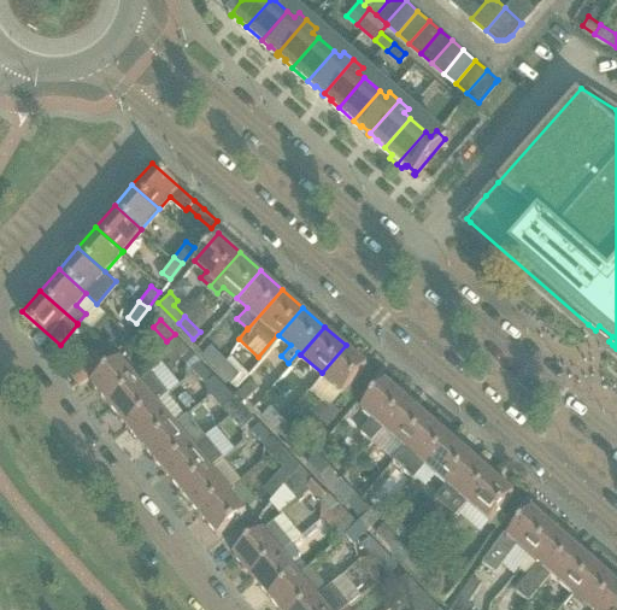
[(189,349),(175,334),(166,341),(170,345),(177,352),(181,356),(189,349)]
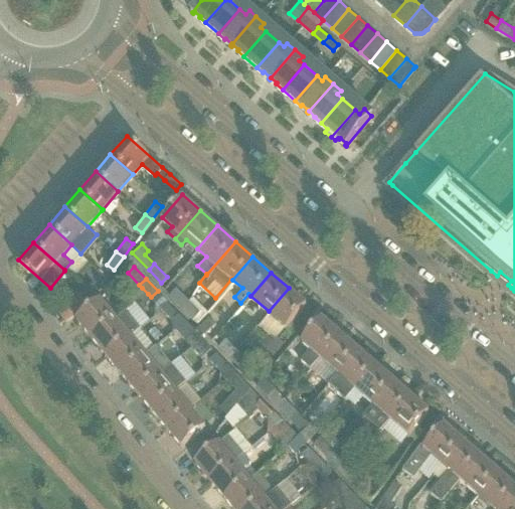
[(94,283),(82,292),(89,299),(100,290),(94,283)]
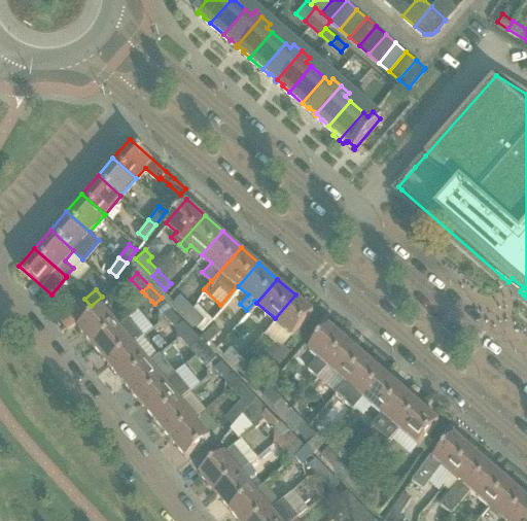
[(192,306),(181,293),(174,300),(186,312),(192,306)]
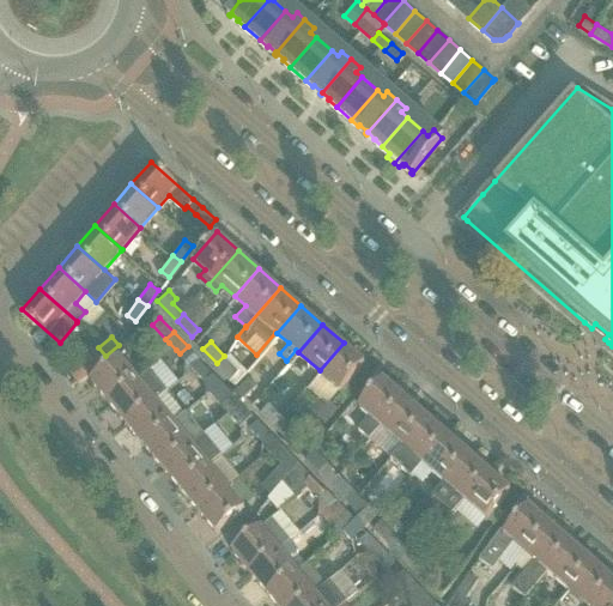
[(344,343),(320,370),(341,389),(341,388),(365,362),(344,343)]
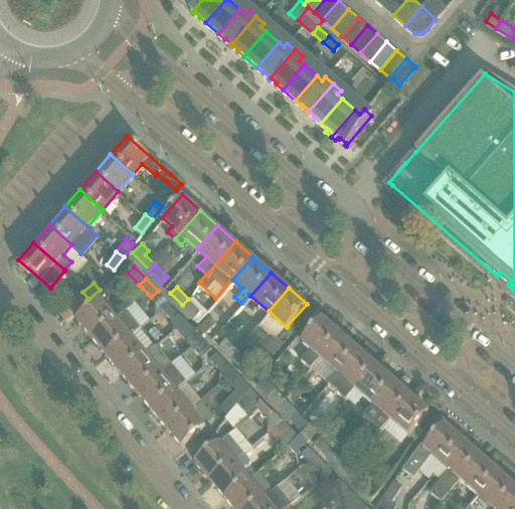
[(82,292),(71,301),(77,308),(89,299),(82,292)]
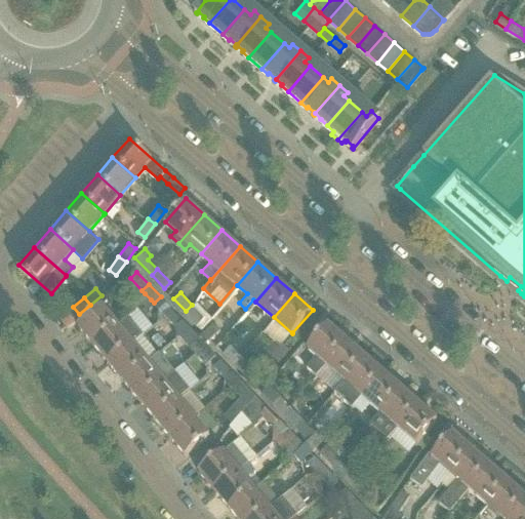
[(95,343),(119,322),(104,304),(79,323),(95,343)]
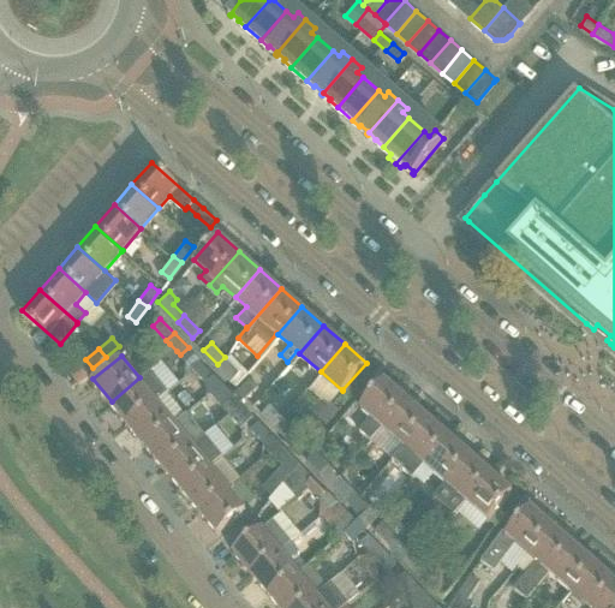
[(238,370),(225,357),(218,364),(231,379),(238,370)]
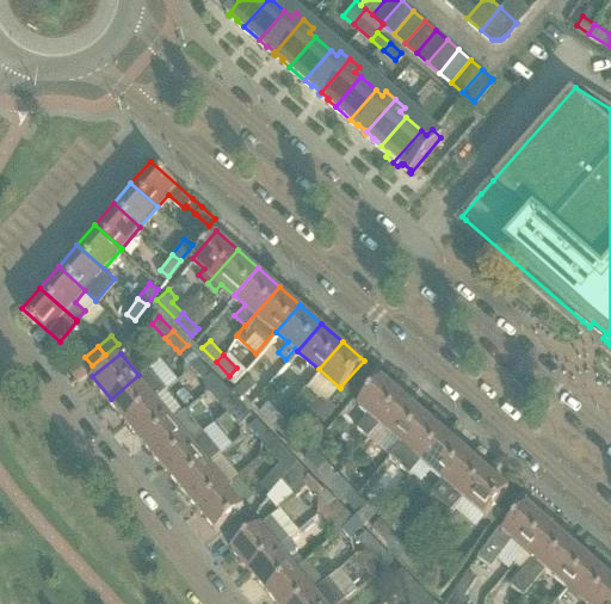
[(191,364),(205,378),(213,370),(198,356),(191,364)]
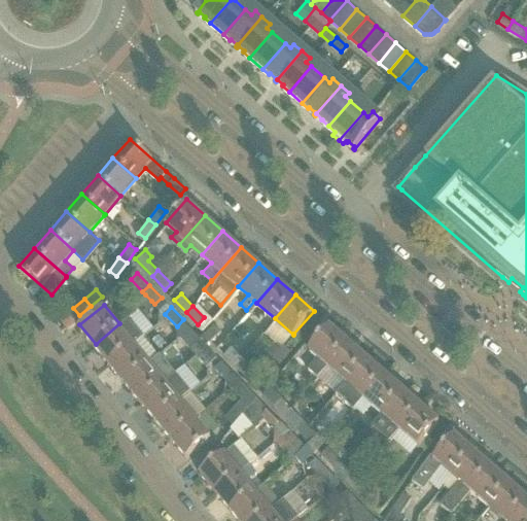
[(111,362),(135,342),(145,334),(130,315),(119,323),(96,344),(111,362)]
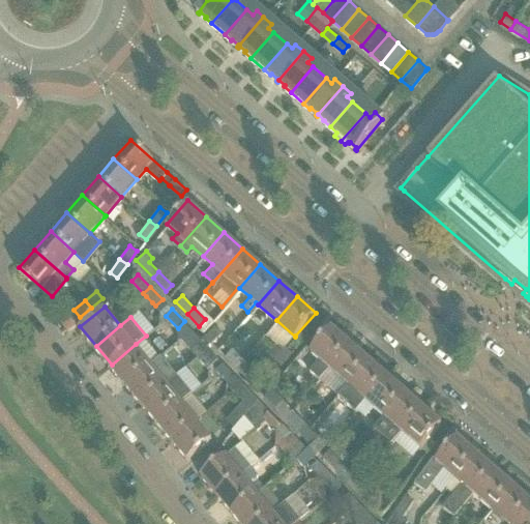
[(197,333),(184,321),(178,328),(190,341),(197,333)]
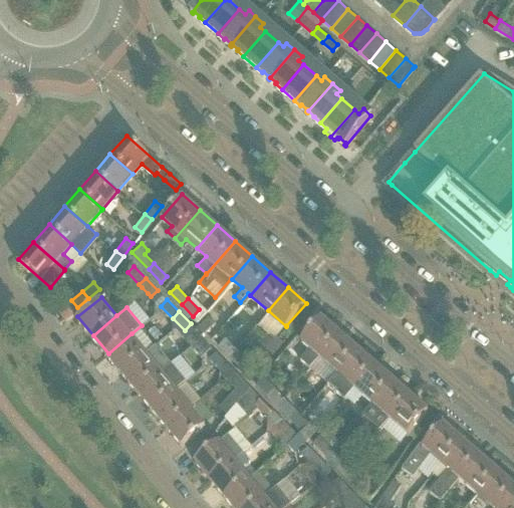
[(209,314),(197,325),(204,332),(215,320),(209,314)]
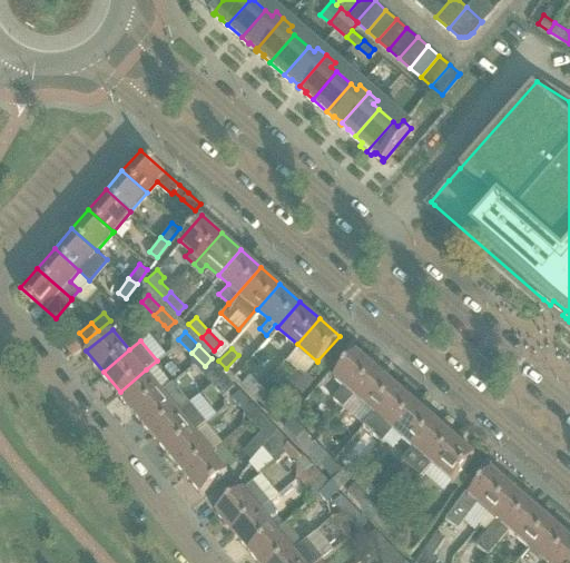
[(354,394),(376,367),(356,351),(334,376),(343,385),(333,396),(343,405),(354,394)]
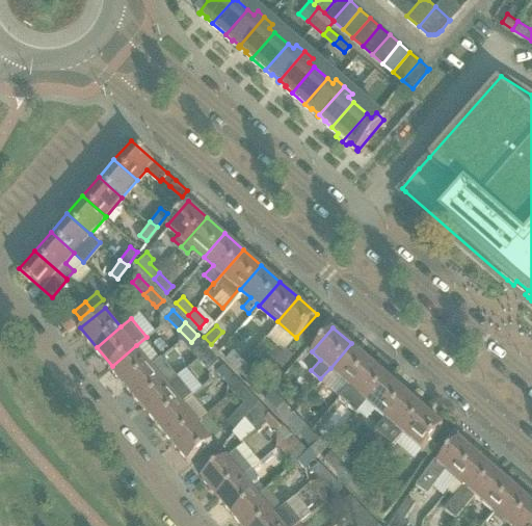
[(204,337),(191,349),(209,367),(218,358),(208,346),(211,344),(204,337)]
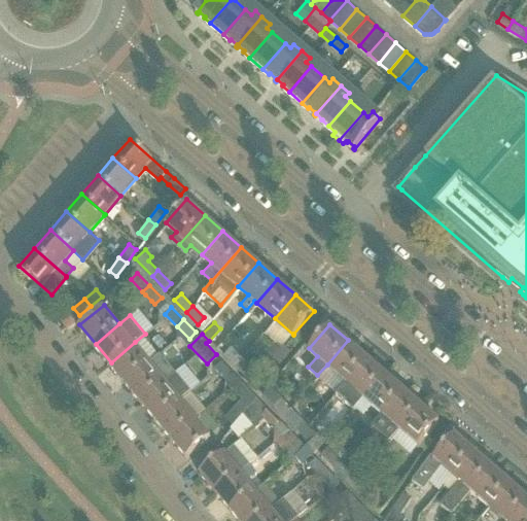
[(366,356),(348,340),(327,365),(345,380),(366,356)]
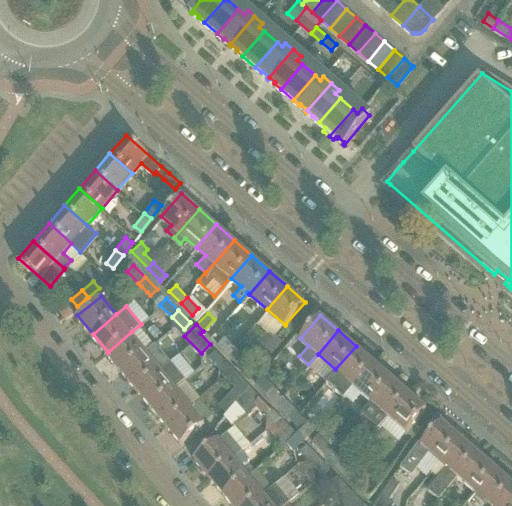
[(122,370),(146,350),(131,332),(108,352),(122,370)]
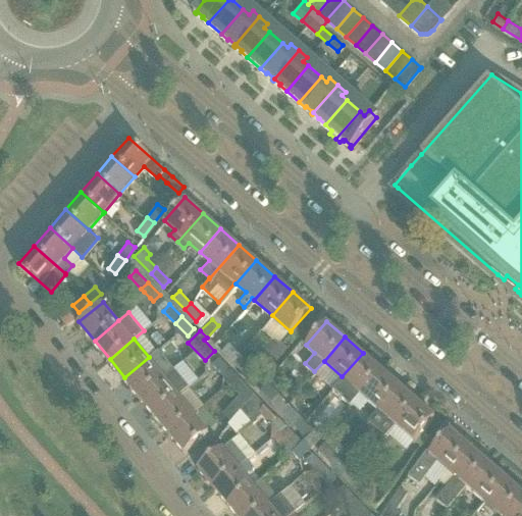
[(223,348),(235,360),(242,354),(229,342),(223,348)]
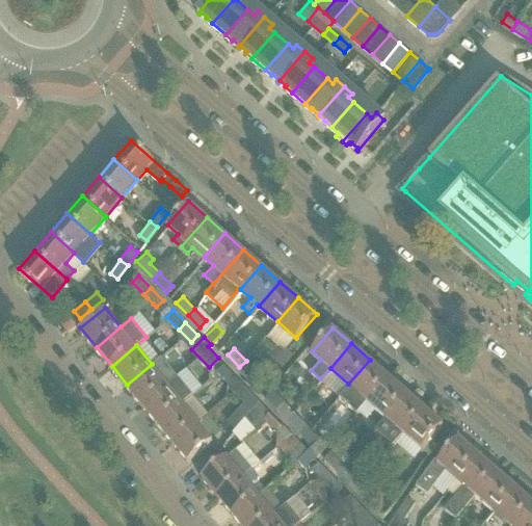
[(152,364),(127,385),(142,403),(178,374),(162,356),(152,364)]
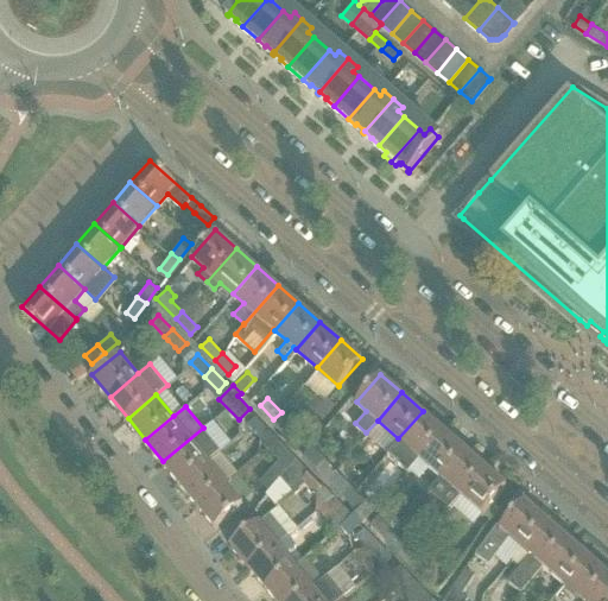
[(398,438),(387,450),(409,469),(419,456),(443,429),(423,411),(398,438)]
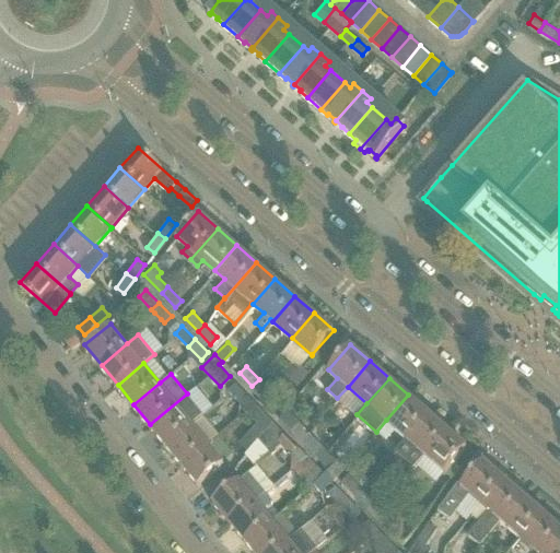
[(271,392),(259,379),(252,386),(265,399),(271,392)]
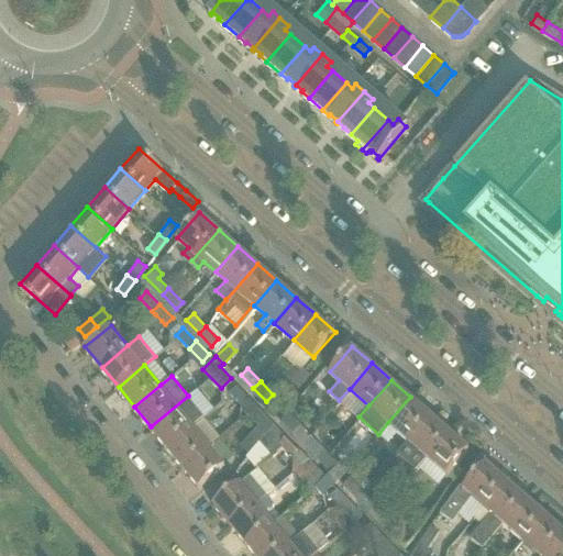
[(238,384),(230,390),(242,402),(250,396),(238,384)]
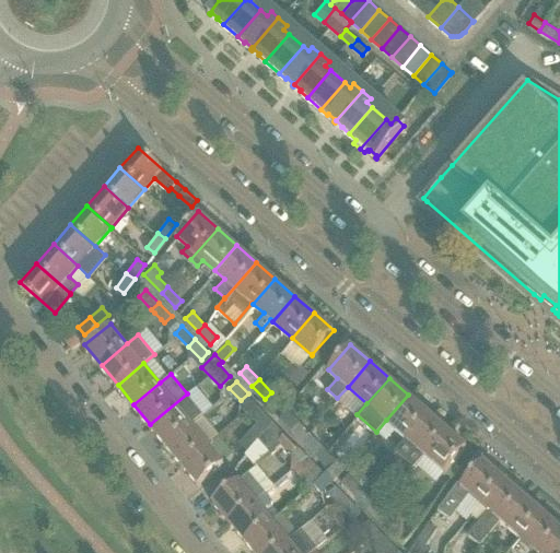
[(166,444),(193,422),(203,413),(187,393),(150,424),(166,444)]
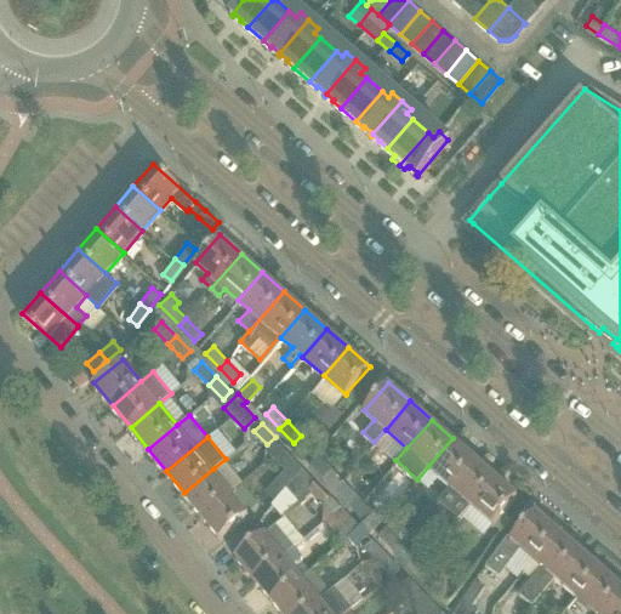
[(275,437),(267,444),(279,456),(286,449),(275,437)]
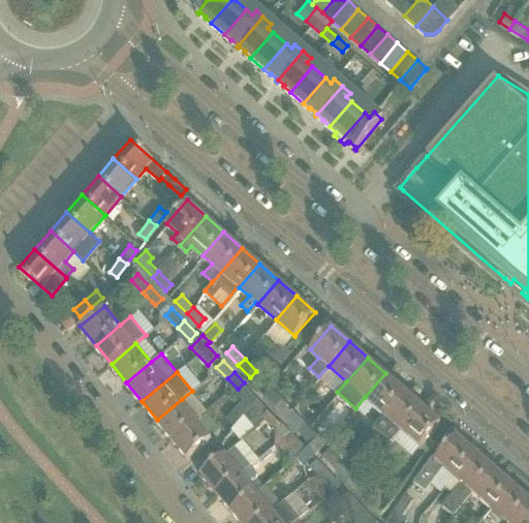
[(385,373),(365,397),(383,413),(404,389),(385,373)]
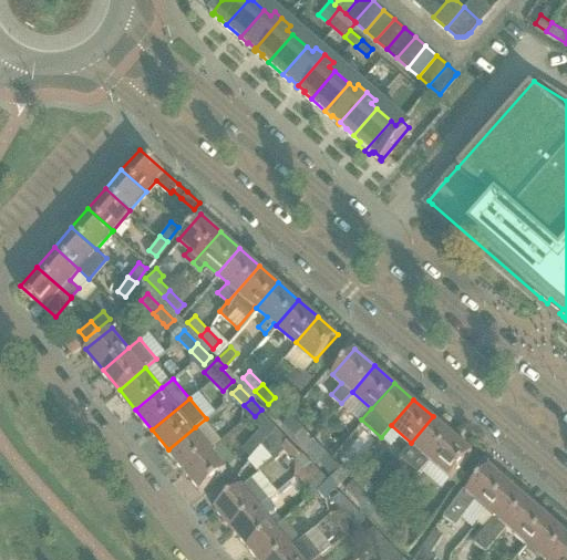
[(315,438),(302,426),(290,414),(284,421),(295,433),(308,446),(315,438)]
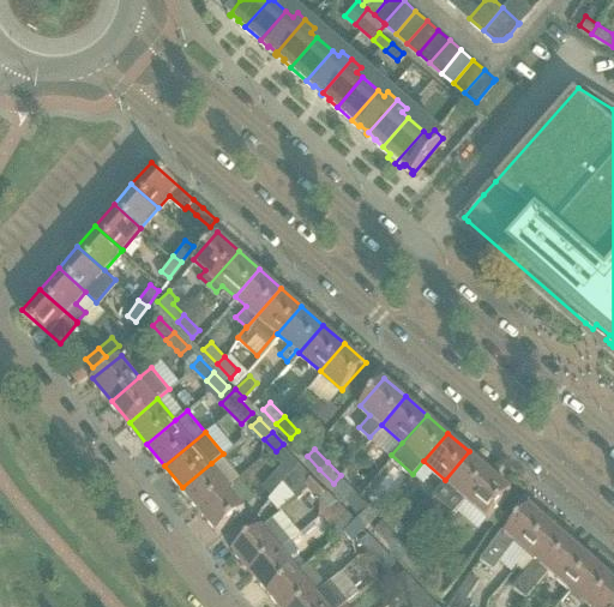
[(465,498),(489,469),(469,451),(445,480),(465,498)]
